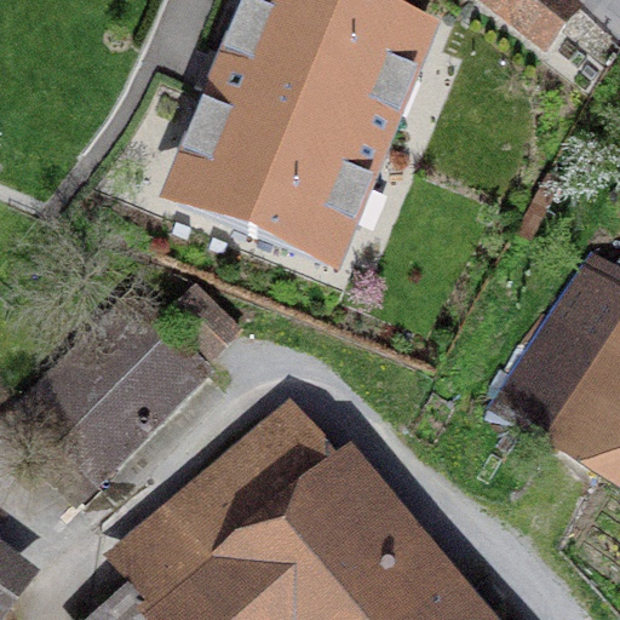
[(440,18),(392,0),(237,0),(159,196),(338,269),(440,18)]
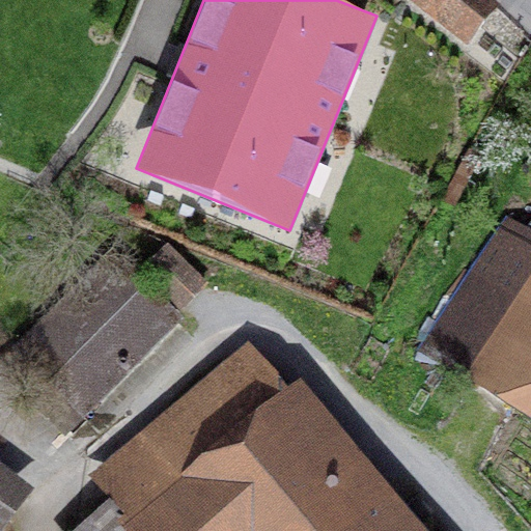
[(490,0),(415,0),(470,46),(501,9),(490,0)]
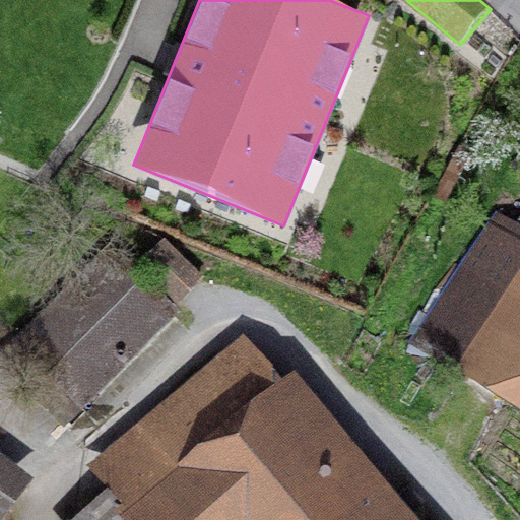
[(169,242),(145,264),(181,302),(205,279),(169,242)]
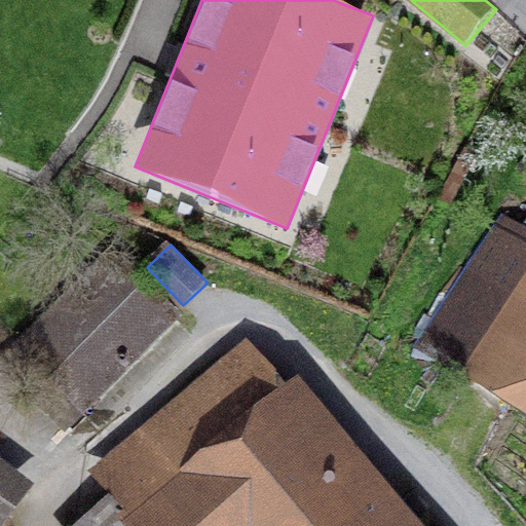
[(184,318),(117,251),(5,360),(72,427),(184,318)]
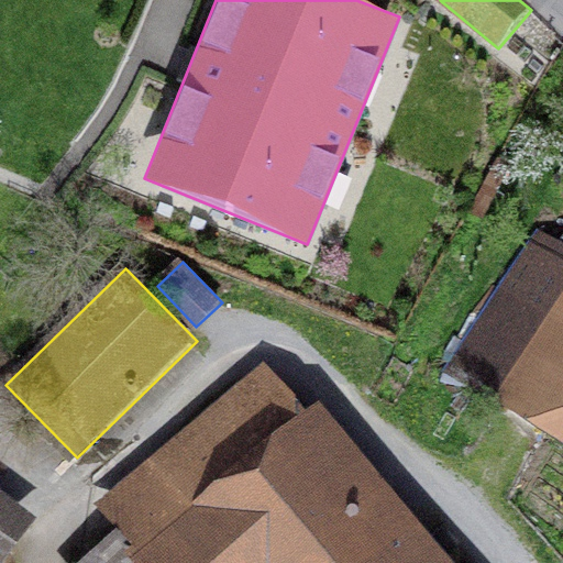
[(562,311),(503,401),(562,441),(562,311)]
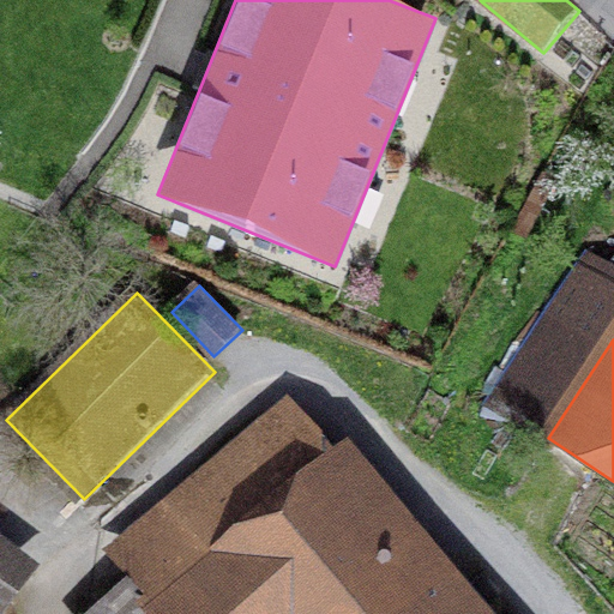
[(489,613),(314,390),(98,557),(144,613),(489,613)]
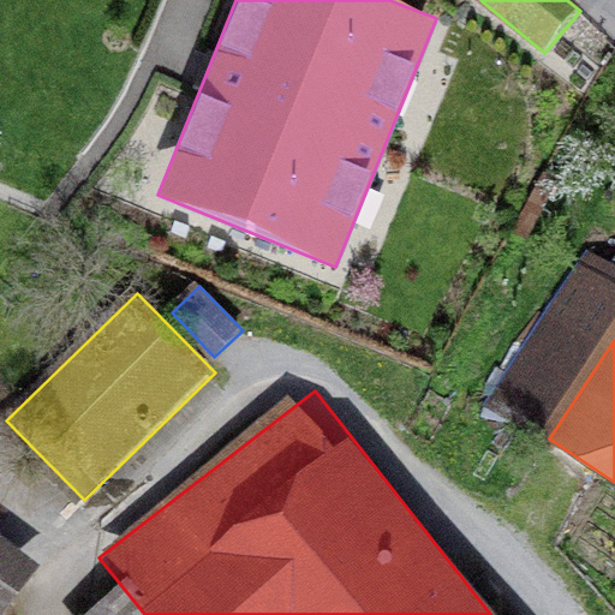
[(0,614),(13,614),(45,574),(0,541),(0,614)]
